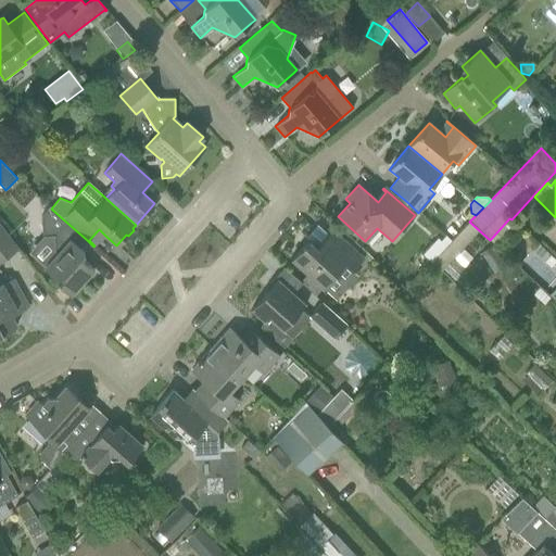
[(58,280),(55,282),(71,297),(86,279),(84,276),(91,267),(79,257),(84,252),(79,248),(87,240),(62,218),(51,209),(50,207),(41,217),(42,237),(52,237),(55,253),(57,254),(43,267),(58,280)]
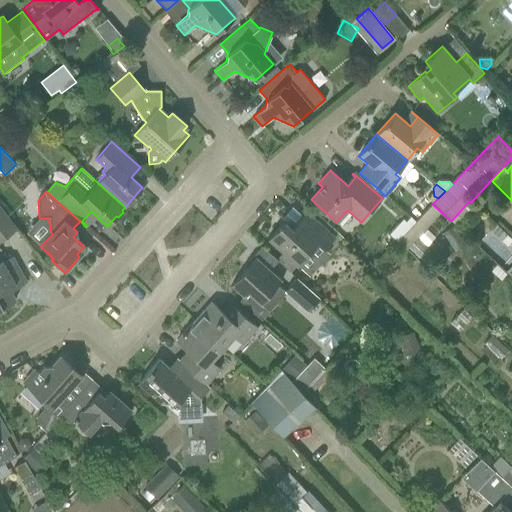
[(416,222),(398,242),(407,250),(408,248),(425,264),(433,254),(417,239),(435,218),(448,230),(443,232),(454,251),(465,244),(454,227),(455,225),(451,221),(432,204),(416,222)]
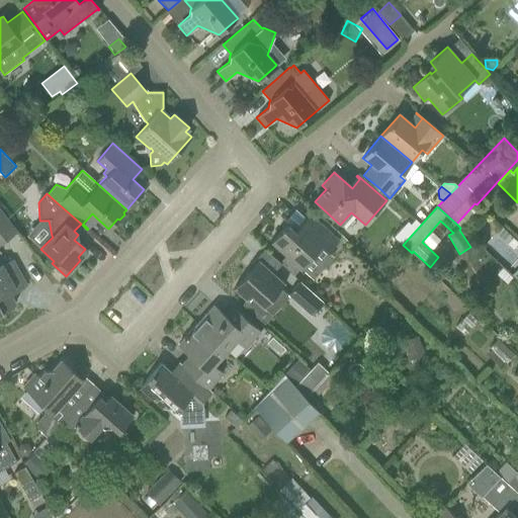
[(0,244),(17,231),(0,207),(0,244)]
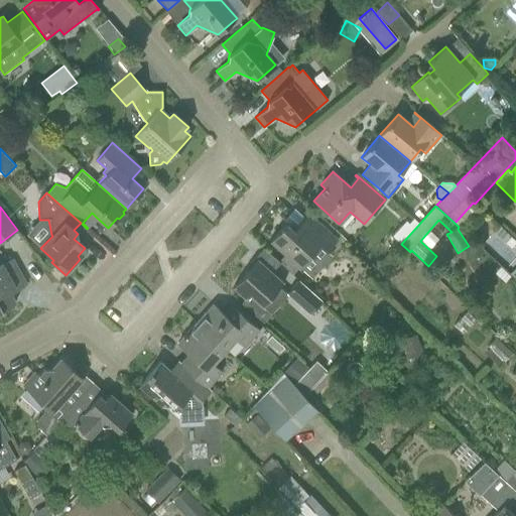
[(286,223),(270,241),(285,254),(278,262),(292,275),(299,267),(319,245),(327,252),(338,240),(324,227),(308,214),(293,230),(286,223)]
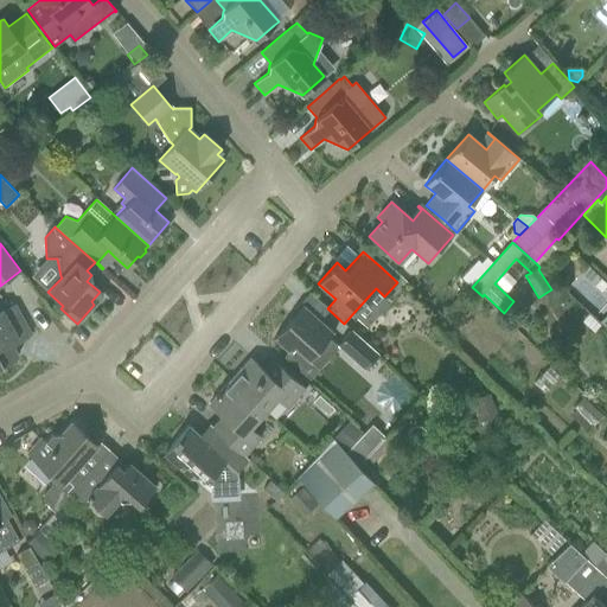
[(461,278),(472,287),(493,263),(486,257),(481,263),(478,260),(461,278)]
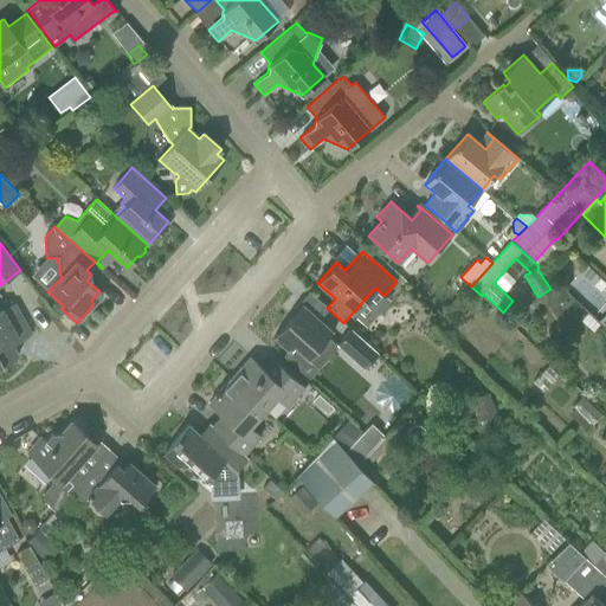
[(296,313),(272,339),(288,352),(283,356),(304,375),(314,365),(308,360),(333,331),(317,317),(300,302),(292,310),(296,313)]
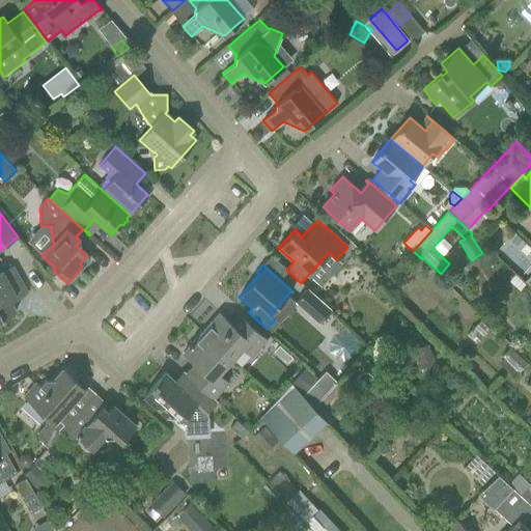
[(0,325),(5,323),(2,318),(16,311),(10,302),(27,292),(17,275),(12,267),(0,273),(0,325)]
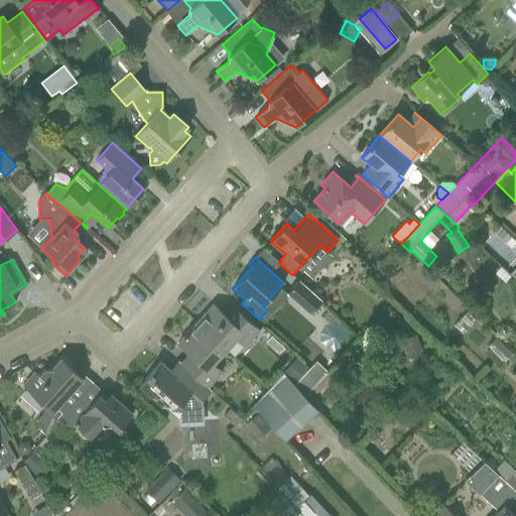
[(309,314),(321,301),(298,280),(286,293),(309,314)]
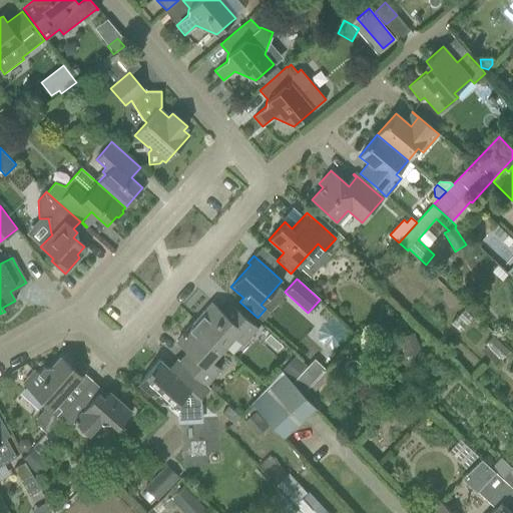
[(230,304),(229,305),(222,313),(211,303),(194,321),(224,348),(234,337),(243,345),(258,329),(230,304)]
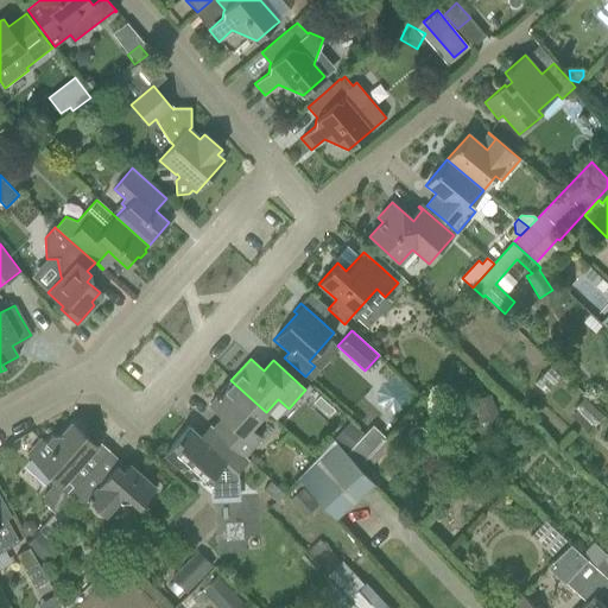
[(217,432),(245,456),(246,456),(261,438),(251,429),(266,412),(230,380),(209,405),(228,422),(219,432),(217,432)]
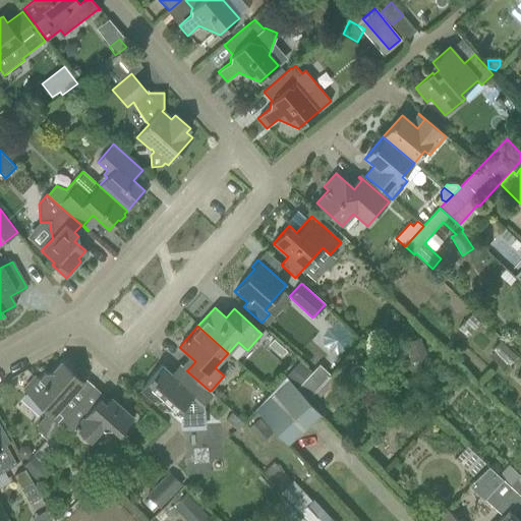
[(426,357),(420,339),(405,343),(411,362),(426,357)]
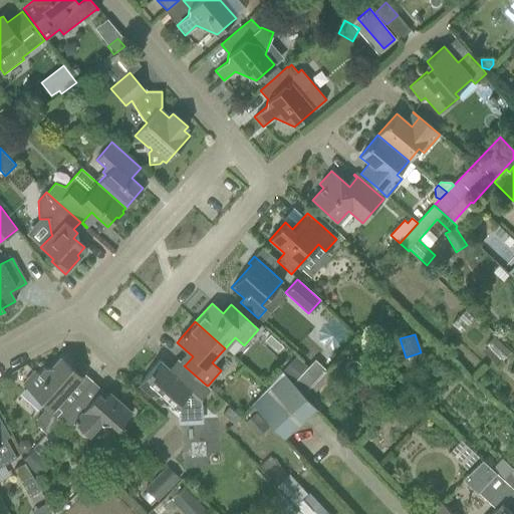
[(270,335),(265,340),(278,352),(283,346),(270,335)]
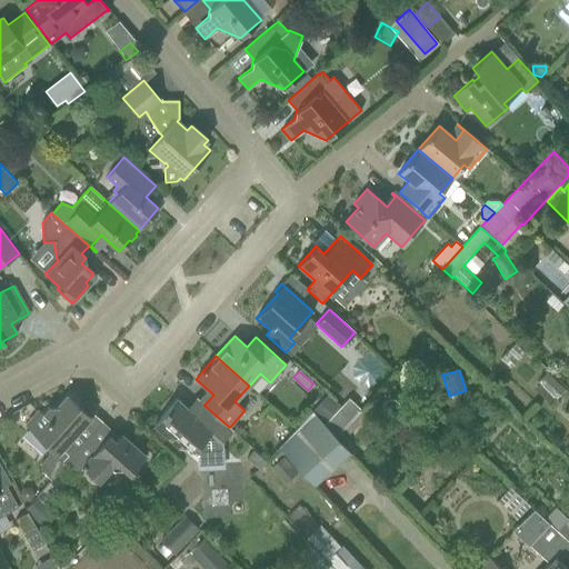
[(548,372),(538,382),(556,399),(566,390),(548,372)]
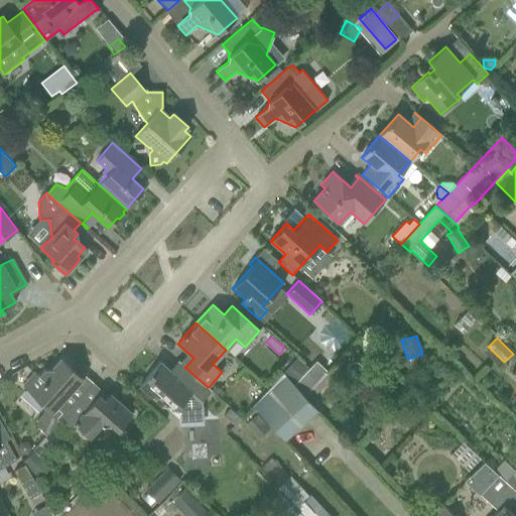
[(296,358),(282,374),(293,385),(308,370),(296,358)]
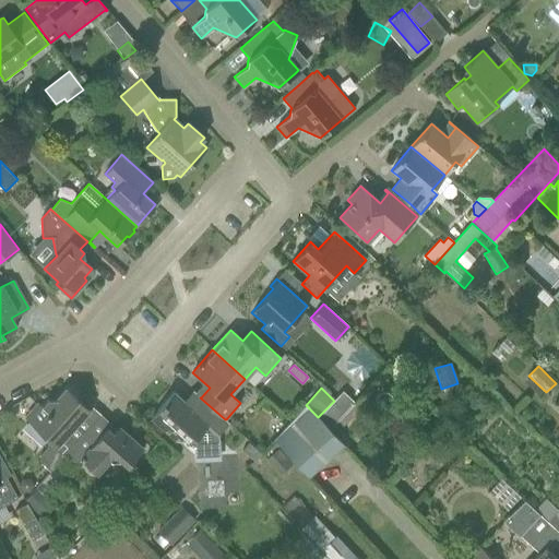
[(36,427),(52,441),(43,453),(40,463),(50,472),(66,454),(85,432),(76,425),(85,414),(85,402),(80,396),(78,400),(66,389),(56,399),(47,400),(32,416),(39,423),(36,427)]
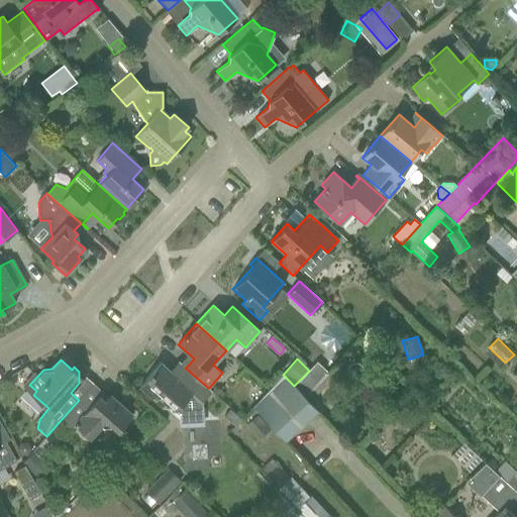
[(161,363),(139,386),(154,400),(164,407),(174,406),(178,410),(178,426),(201,425),(200,404),(212,391),(209,388),(208,388),(185,368),(177,378),(170,371),(161,363)]
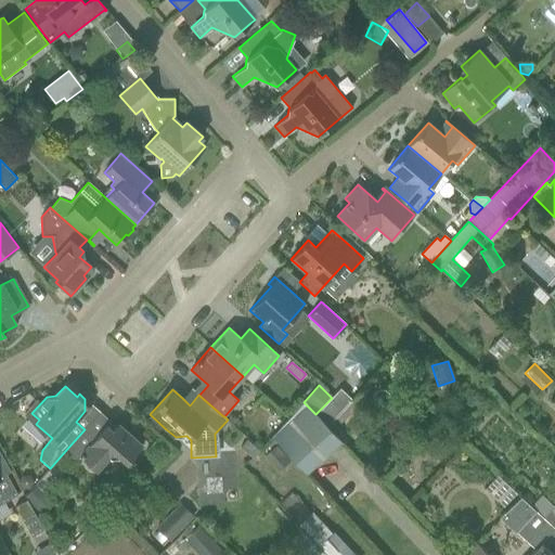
[(332,398),(315,414),(327,427),(351,400),(339,389),(332,398)]
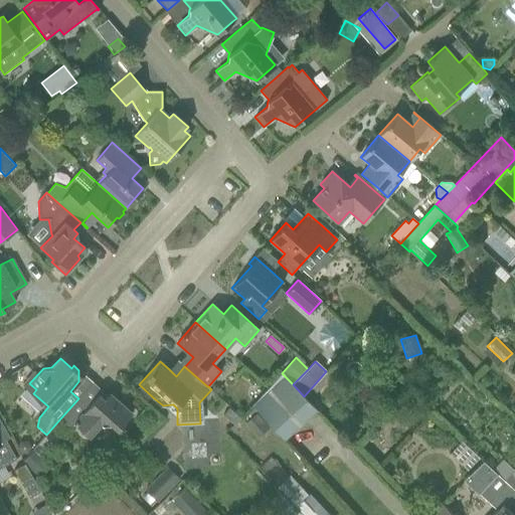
[(284,440),(317,409),(305,396),(304,396),(293,384),(282,373),(252,405),(284,440)]
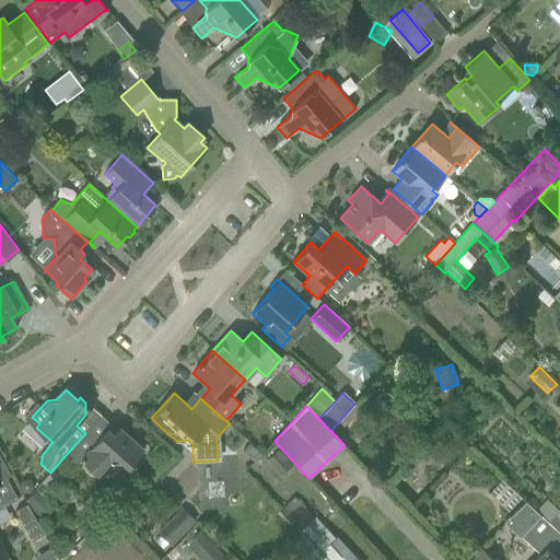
[(85,433),(66,455),(78,465),(81,461),(97,475),(108,462),(112,464),(120,464),(123,461),(129,466),(143,450),(119,428),(113,434),(107,429),(95,442),(85,433)]
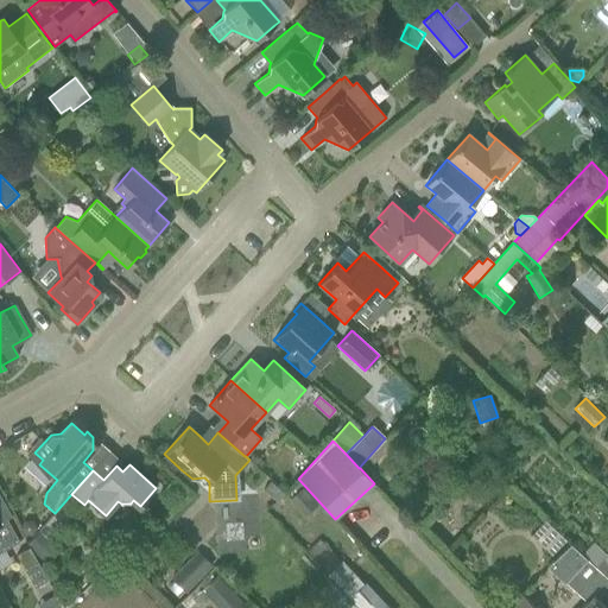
[(302,487),(289,499),(303,515),(317,504),(302,487)]
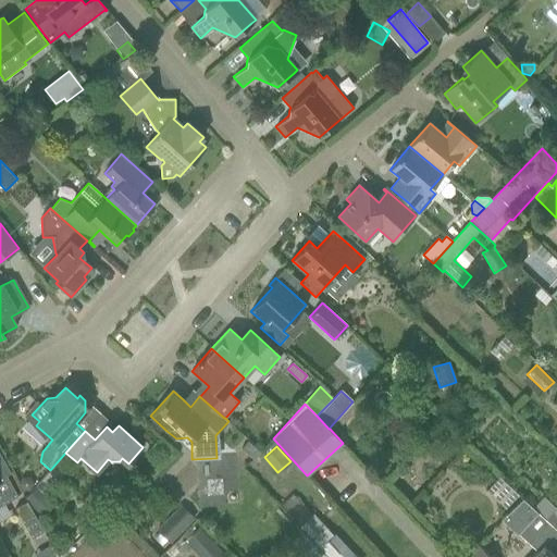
[(0,478),(0,507),(19,497),(5,474),(0,478)]
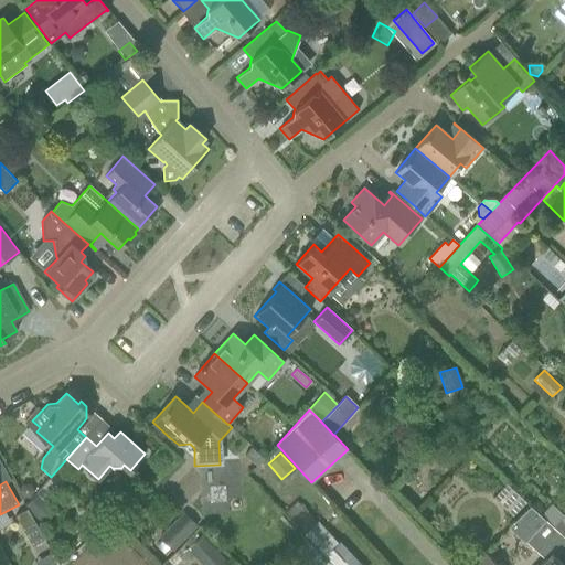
[(22,484),(19,491),(22,498),(30,498),(33,491),(30,484),(22,484)]
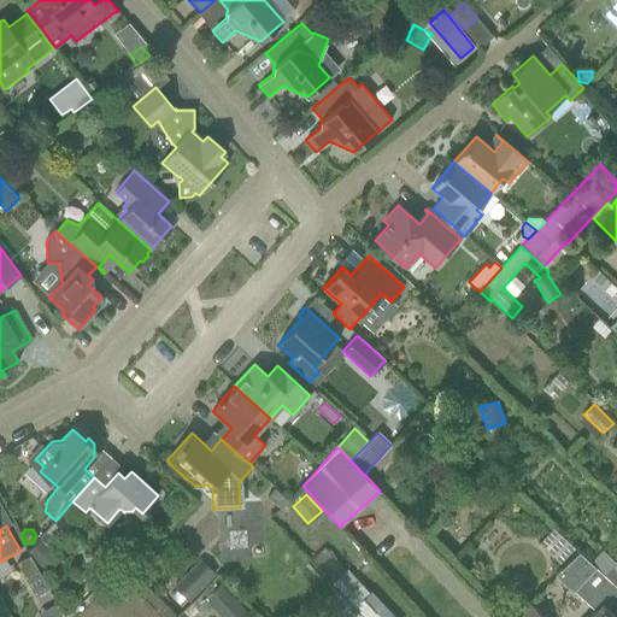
[(40,541),(29,553),(30,556),(30,557),(43,569),(56,554),(40,541)]
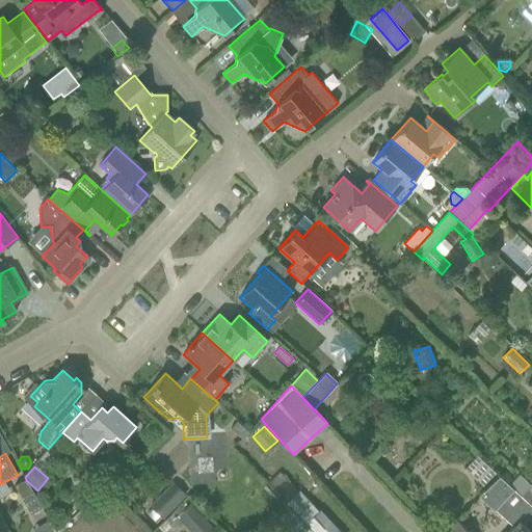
[(277,475),(269,483),(288,503),(295,496),(298,493),(289,483),(290,482),(285,476),(284,477),(280,473),(277,475)]
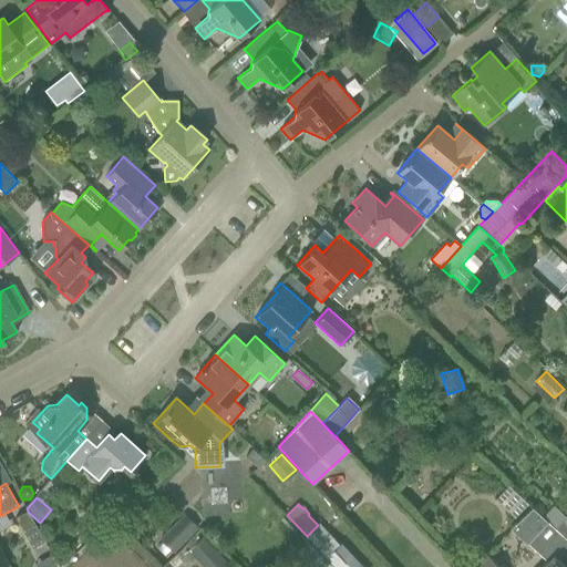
[(540,566),(565,566),(558,559),(566,549),(566,539),(543,518),(529,506),(509,528),(526,545),(527,544),(546,562),(540,566)]
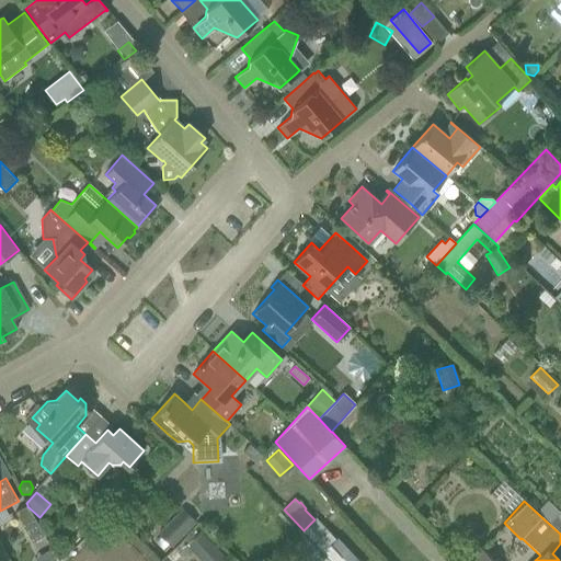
[(560,534),(560,512),(548,501),(537,513),(560,534)]
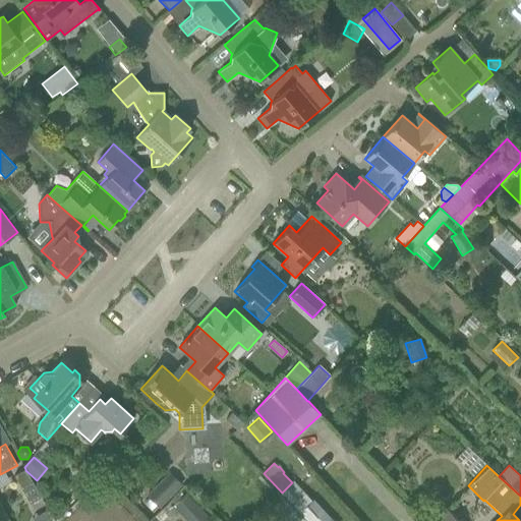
[(30,504),(41,498),(25,470),(25,469),(14,475),(30,504)]
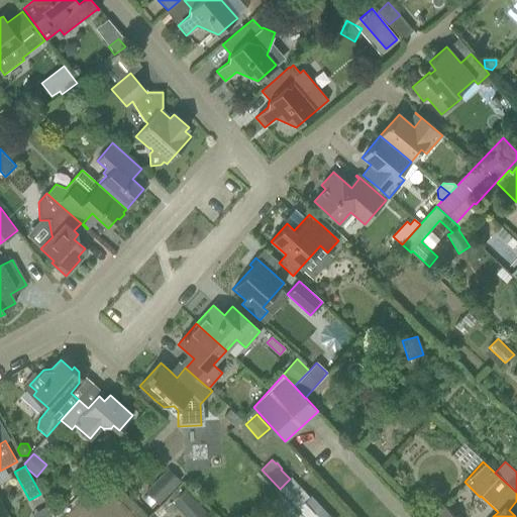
[(157,503),(159,505),(182,482),(169,469),(145,492),(148,495),(142,500),(151,508),(157,503)]
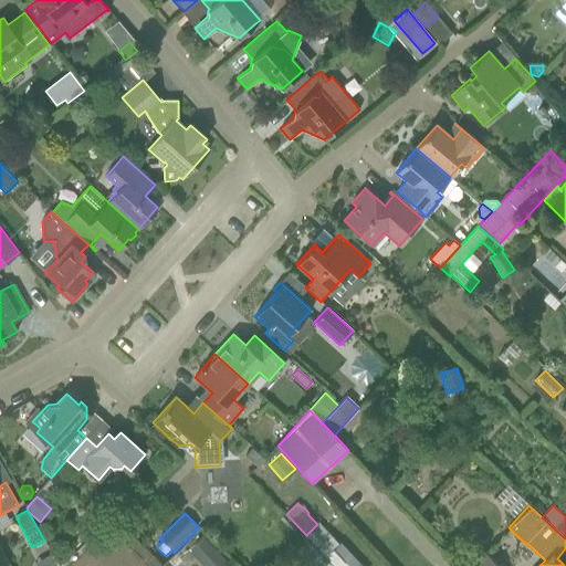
[(230,565),(231,565),(202,536),(184,554),(190,562),(195,557),(202,565),(230,565)]
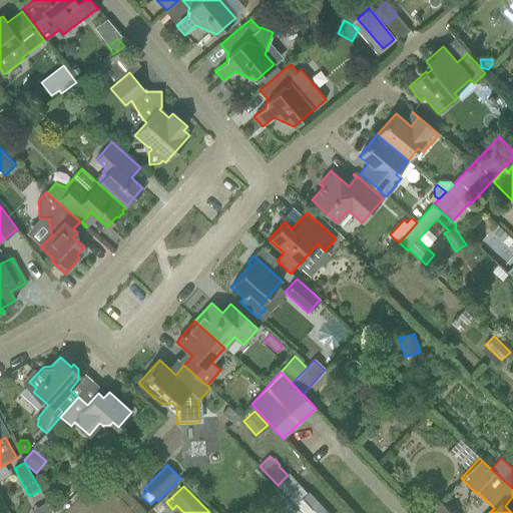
[(328,512),(309,492),(297,504),(305,512),(328,512)]
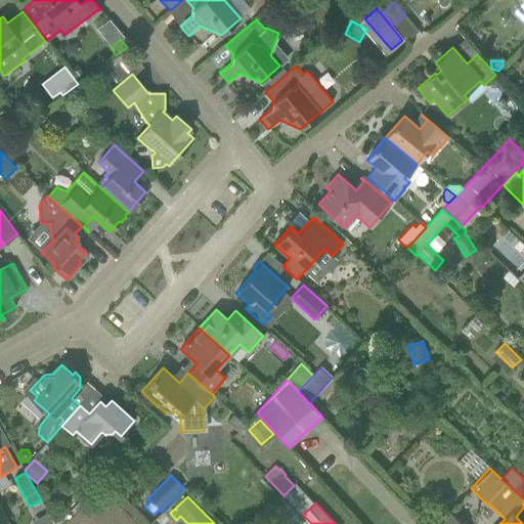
[(267,523),(282,523),(296,512),(287,504),(267,523)]
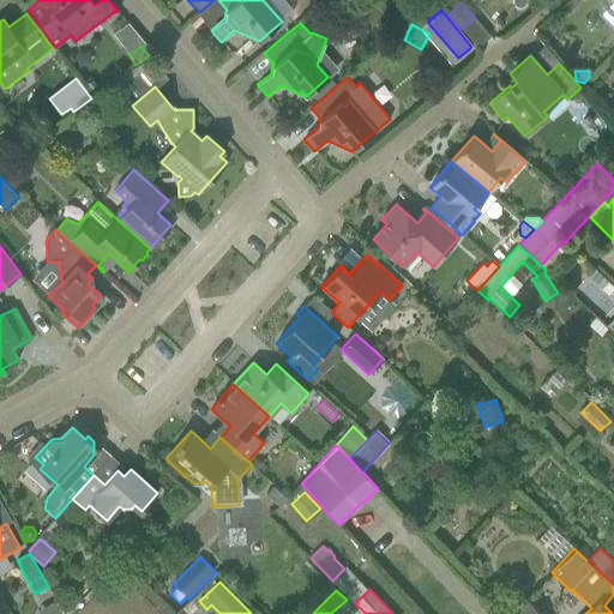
[(539,613),(525,599),(509,613),(539,613)]
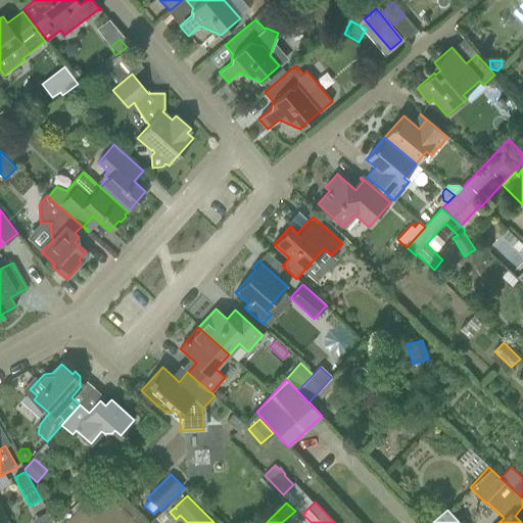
[(54,522),(48,511),(33,519),(34,522),(54,522)]
